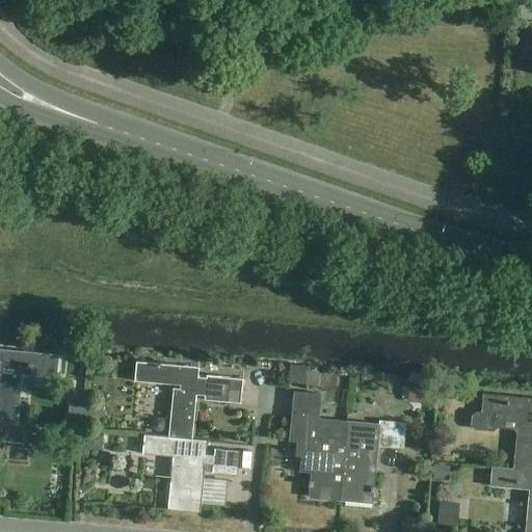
[(0,421),(18,423),(23,375),(57,378),(59,354),(0,349),(0,421)]
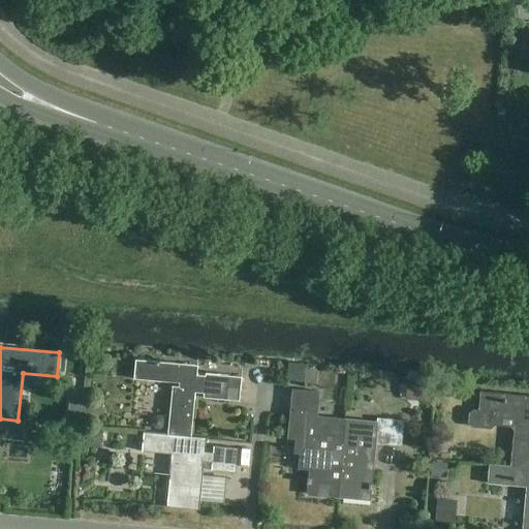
[(244,377),(231,376),(207,374),(207,376),(198,376),(199,366),(137,360),(135,380),(137,380),(137,379),(181,383),(180,387),(174,386),(173,390),(174,390),(169,435),(192,437),(197,390),(206,391),(205,399),(241,402),(244,377)]
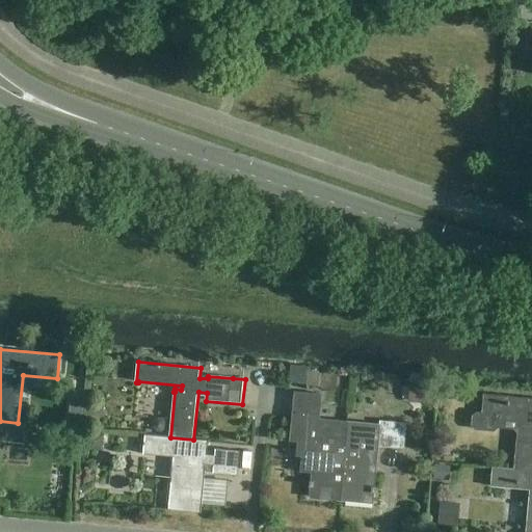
[(408,402),(433,403),(434,387),(409,386),(408,402)]
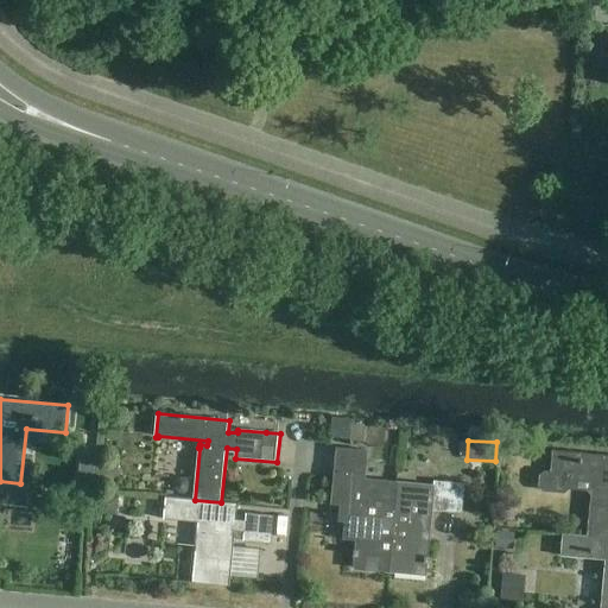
[(384,572),(390,572),(398,482),(363,480),(366,451),(336,448),(331,505),(352,506),(349,523),(344,523),(343,539),(356,540),(355,550),(353,550),(353,556),(355,557),(354,569),(384,571),(384,572)]
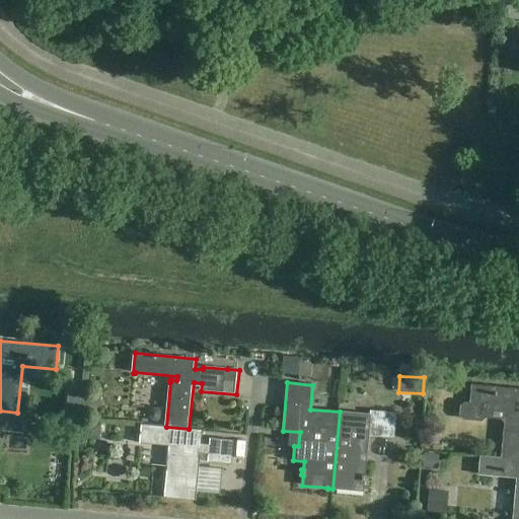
[(504,457),(518,458),(518,388),(472,384),(470,401),(465,400),(460,404),(459,414),(463,418),(480,420),(486,415),(503,416),(508,421),(504,457)]
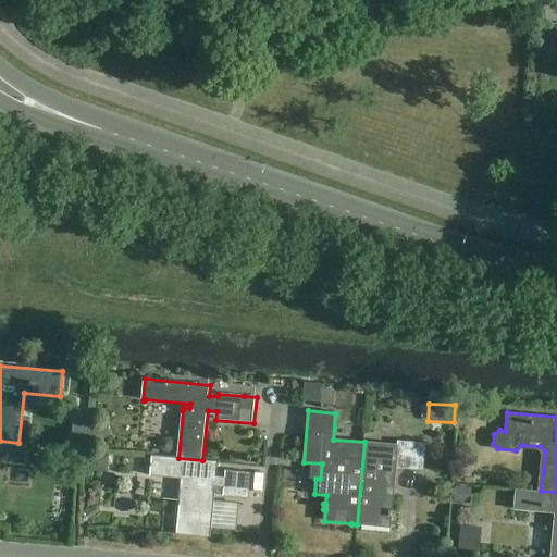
[(0,518),(5,519),(5,517),(0,516),(0,461),(24,463),(24,465),(26,465),(27,444),(19,443),(0,441),(0,518)]
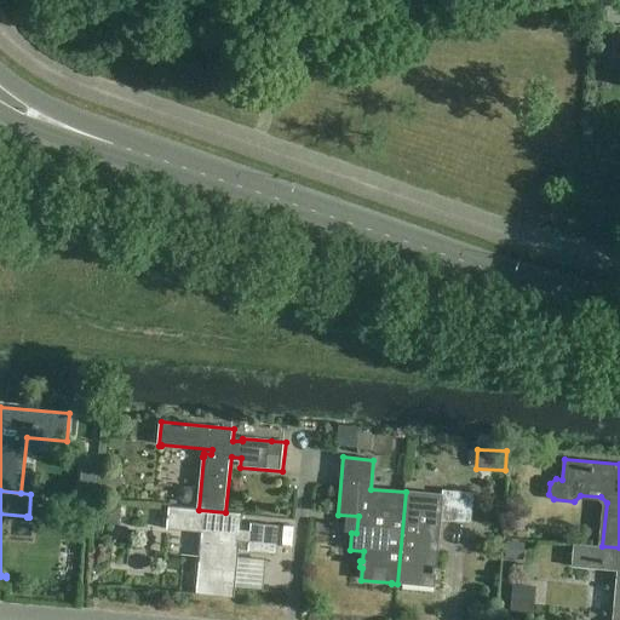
[(406,492),(397,584),(402,585),(435,587),(437,574),(440,575),(440,568),(437,568),(440,544),(432,544),(434,522),(470,524),(470,526),(472,527),(476,494),(443,491),(442,495),(406,492)]
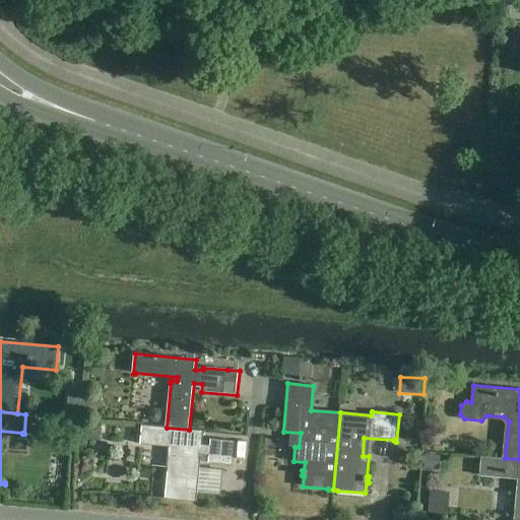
[(150,496),(150,498),(198,502),(203,455),(210,455),(209,463),(234,465),(236,441),(211,439),(211,445),(203,445),(204,431),(189,430),(143,426),(141,445),(143,445),(143,444),(170,447),(165,498),(150,496)]
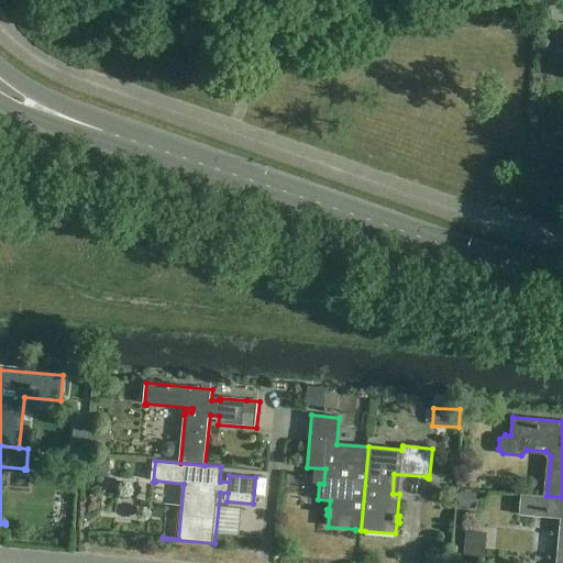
[(562,562),(562,497),(547,496),(521,494),(519,516),(521,516),(521,515),(562,518),(562,521),(561,522),(561,525),(562,525),(558,562),(562,562)]
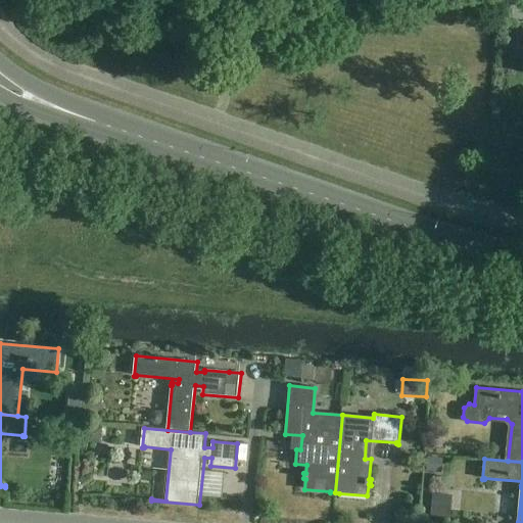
[(205,469),(204,491),(225,491),(225,469),(205,469)]
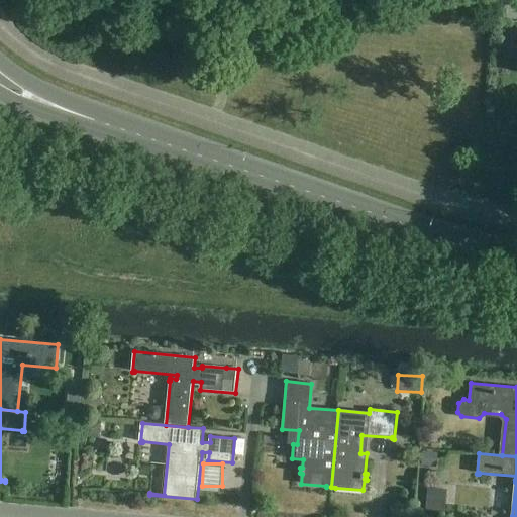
[(446,489),(427,487),(426,510),(445,512),(446,489)]
